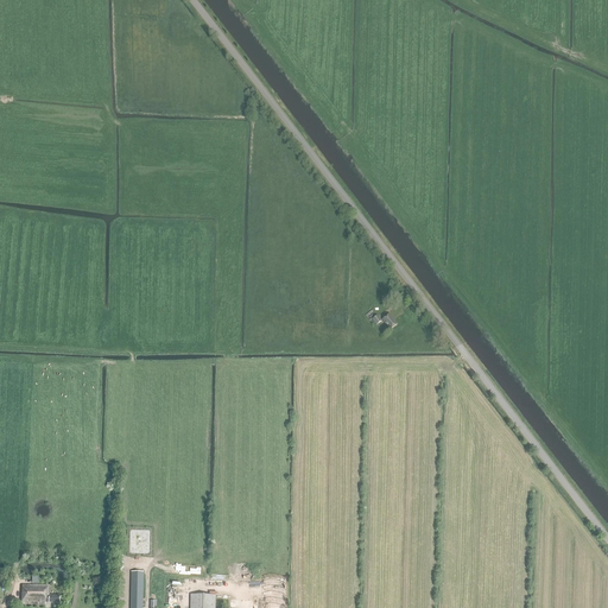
[(382,321),(390,330),(397,324),(390,315),(382,321)]
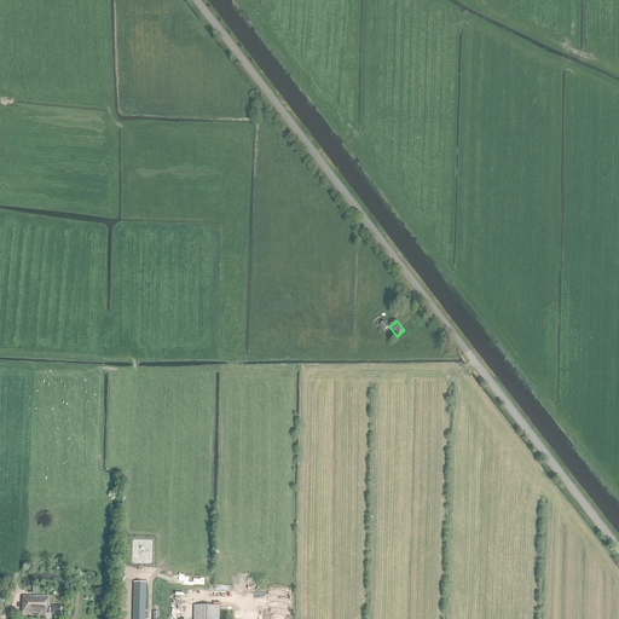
[(379,327),(383,331),(388,327),(385,322),(379,327)]
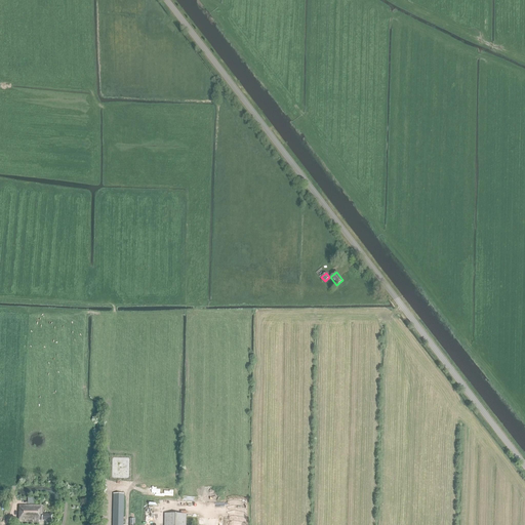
[(112,524),(122,524),(124,494),(114,494),(112,524)]
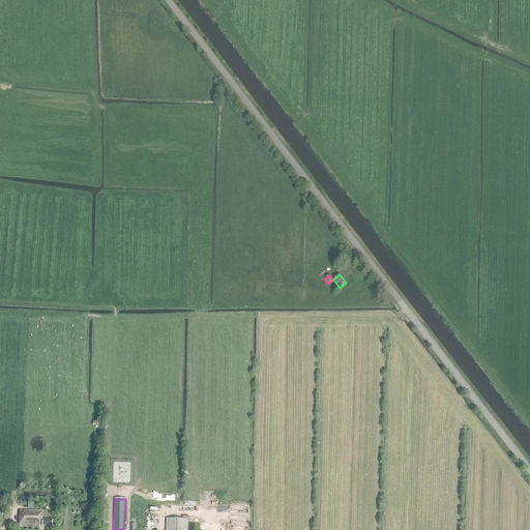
[(248,529),(249,504),(231,504),(230,529),(248,529)]
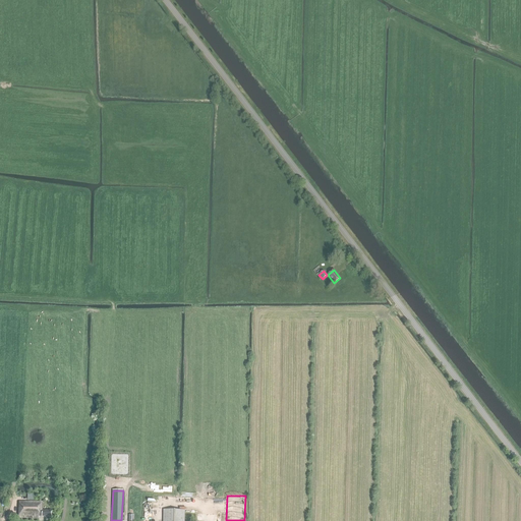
[(18,502),(17,518),(38,519),(38,516),(50,517),(50,510),(42,510),(42,503),(18,502)]
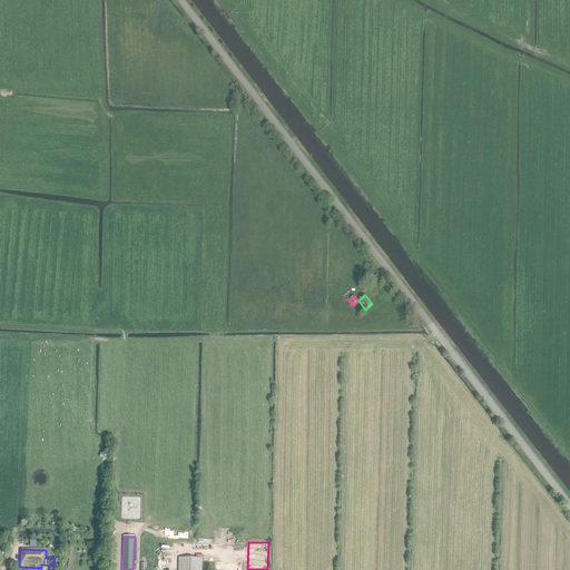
[(177,569),(200,569),(202,558),(178,558),(177,569)]
